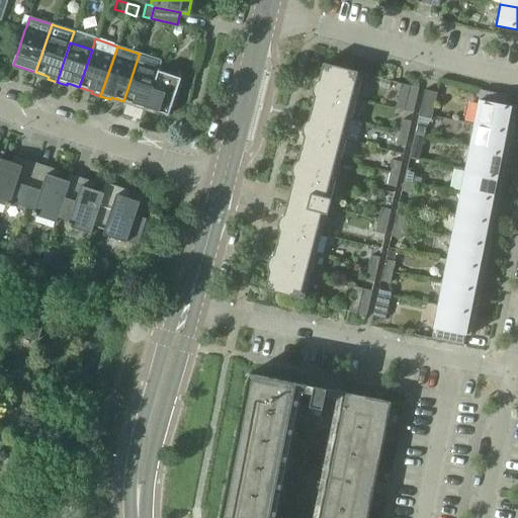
[(132,104),(145,108),(157,72),(161,62),(139,55),(123,101),(132,104)]
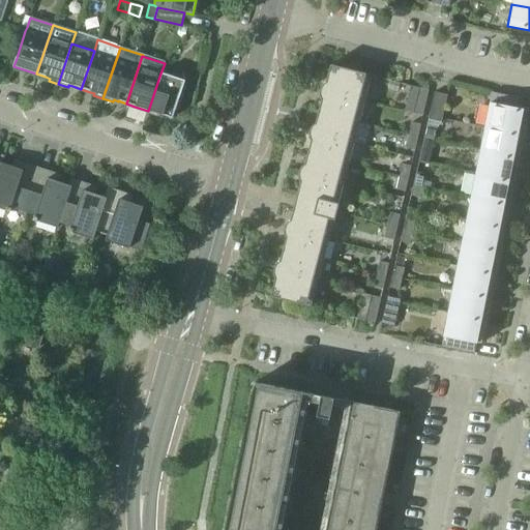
[(330,65),(324,87),(364,97),(371,76),(330,65)]
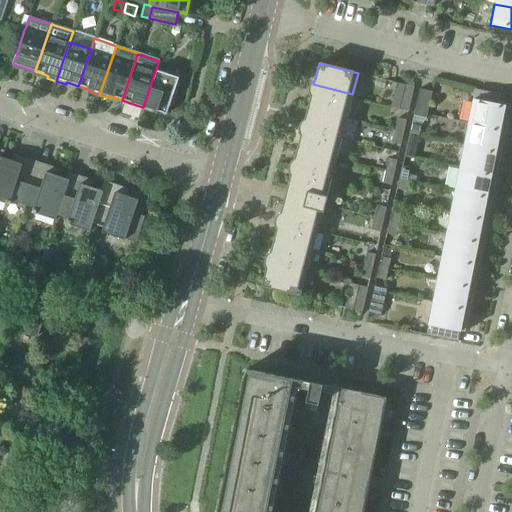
[(155,71),(143,107),(157,112),(166,115),(168,107),(171,108),(175,96),(173,95),(178,78),(155,71)]
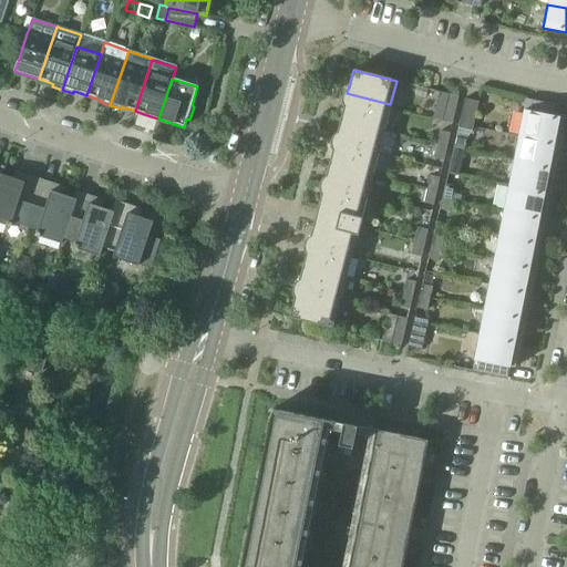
[(432,120),(452,124),(457,96),(441,93),(439,92),(432,120)]
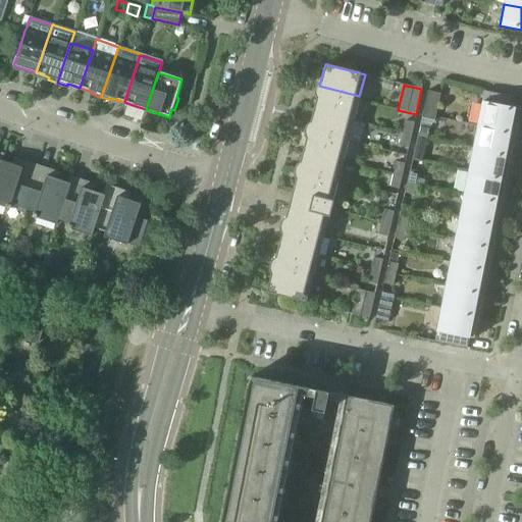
[(319,86),(314,107),(354,117),(359,96),(319,86)]
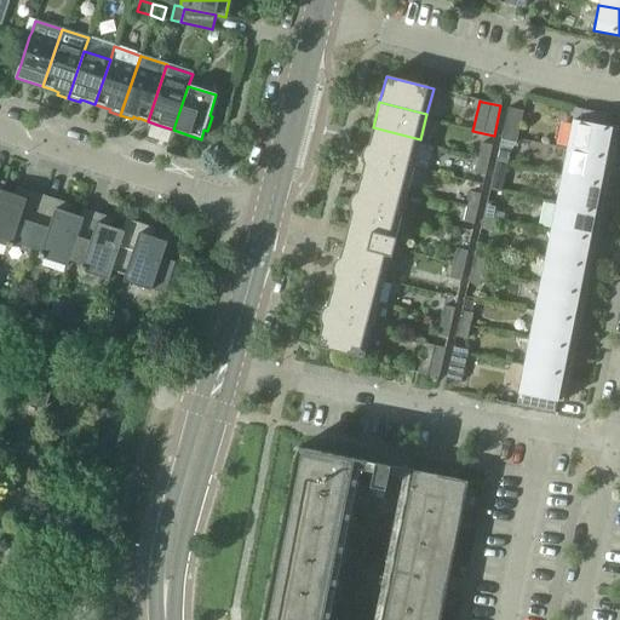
[(507,108),(500,139),(516,143),(523,112),(507,108)]
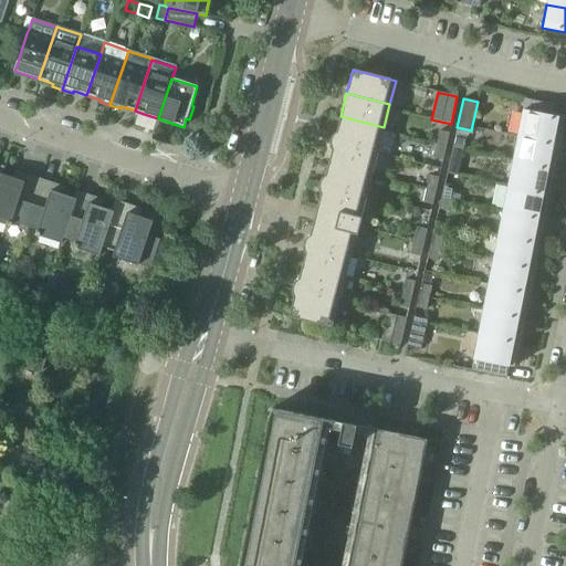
[(525,100),(517,136),(558,145),(558,144),(561,140),(562,137),(561,133),(563,118),(549,116),(552,105),(525,100)]
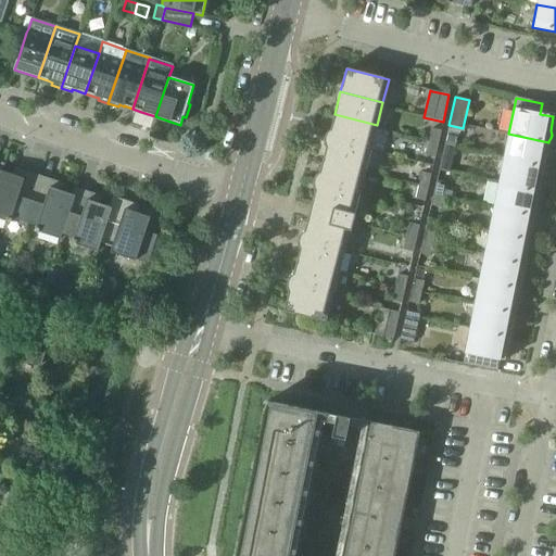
[(335,114),(328,137),(371,148),(377,125),(335,114)]
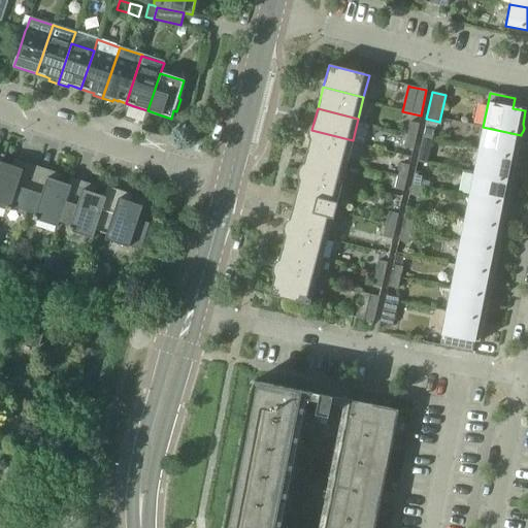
[(409,123),(406,135),(416,137),(419,125),(409,123)]
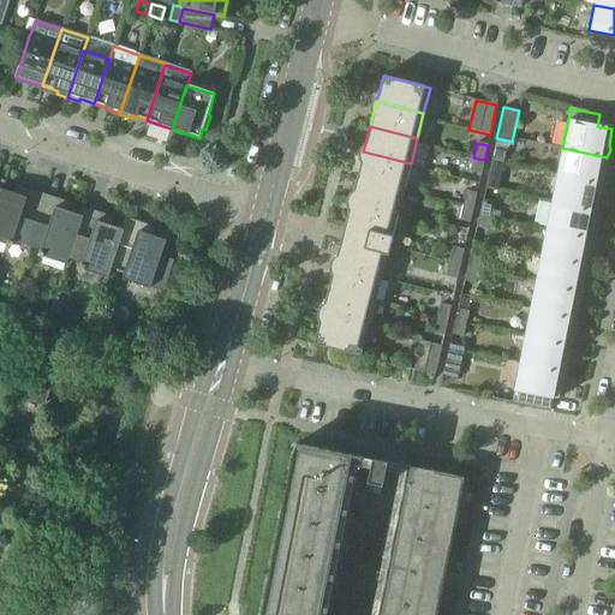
[(562,148),(557,175),(601,184),(602,183),(604,180),(605,175),(604,172),(607,157),(562,148)]
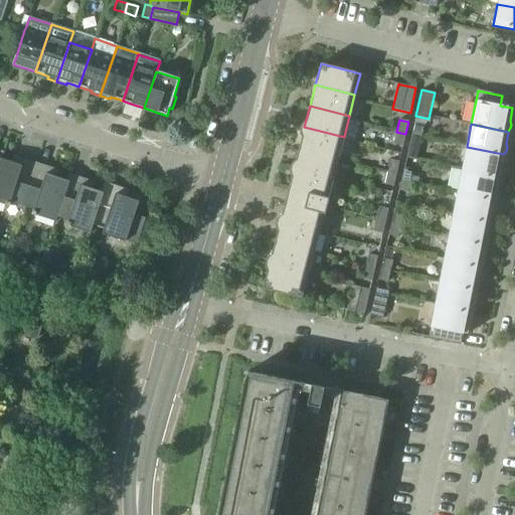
[(413,125),(411,135),(420,138),(422,127),(413,125)]
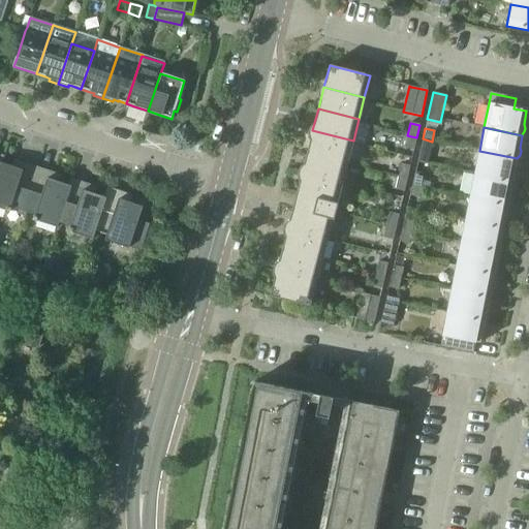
[(312,130),(307,151),(347,162),(353,141),(312,130)]
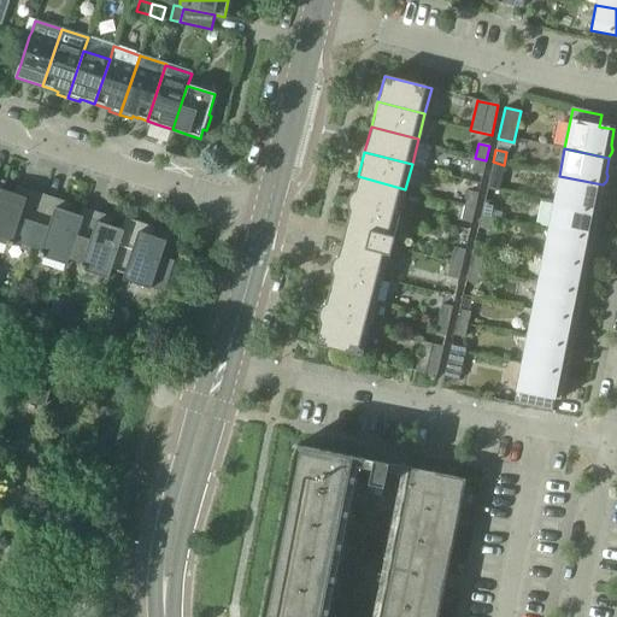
[(486,160),(475,158),(472,172),(482,175),(486,160)]
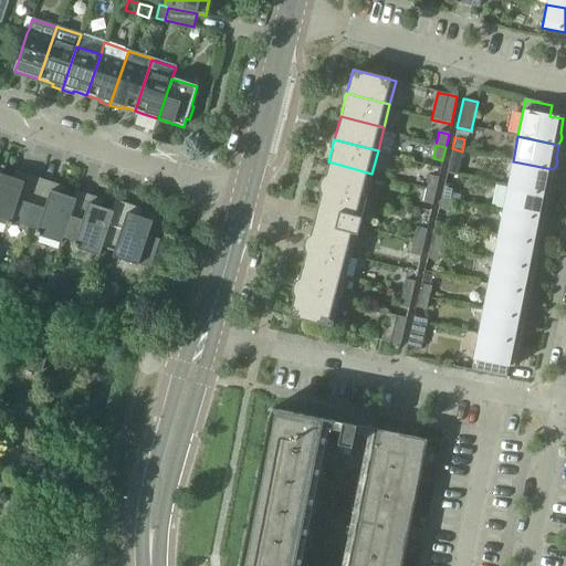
[(462,152),(452,148),(449,160),(460,163),(462,152)]
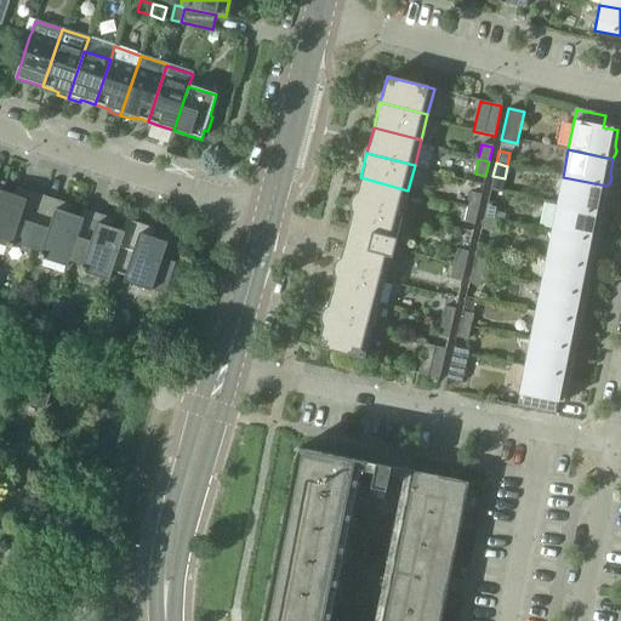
[(360,177),(354,203),(402,216),(408,191),(360,177)]
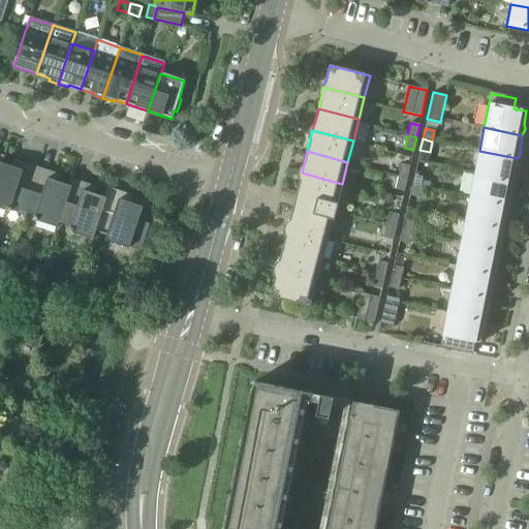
[(479,151),(474,174),(512,181),(512,180),(515,178),(516,175),(515,170),(517,158),(479,151)]
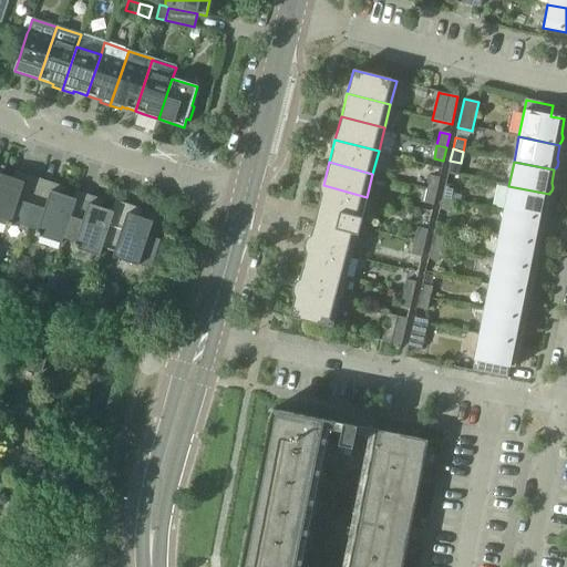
[(19,229),(22,230),(39,181),(20,174),(18,181),(0,175),(0,174),(0,223),(6,226),(10,227),(11,224),(11,222),(20,225),(19,229)]
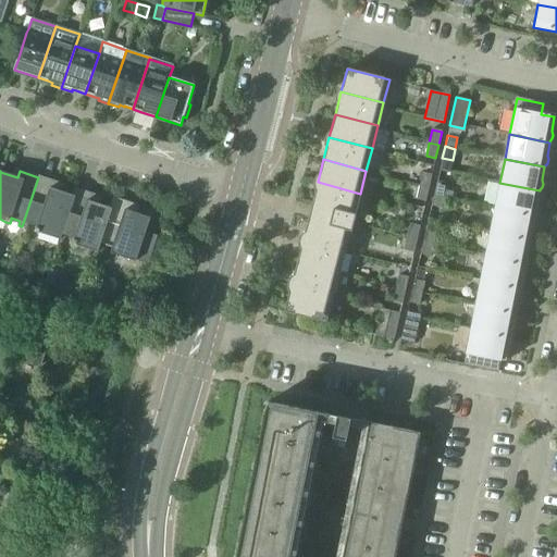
[(422,173),(419,186),(429,188),(432,175),(422,173)]
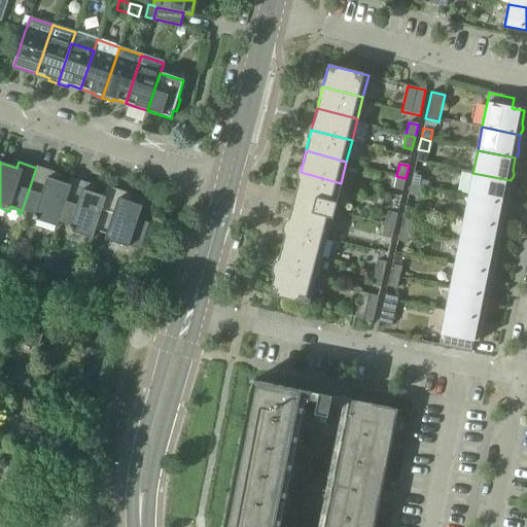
[(57,226),(59,222),(58,222),(70,185),(69,185),(53,180),(55,174),(36,168),(21,214),(25,216),(27,211),(35,214),(34,215),(32,219),(36,220),(57,226)]
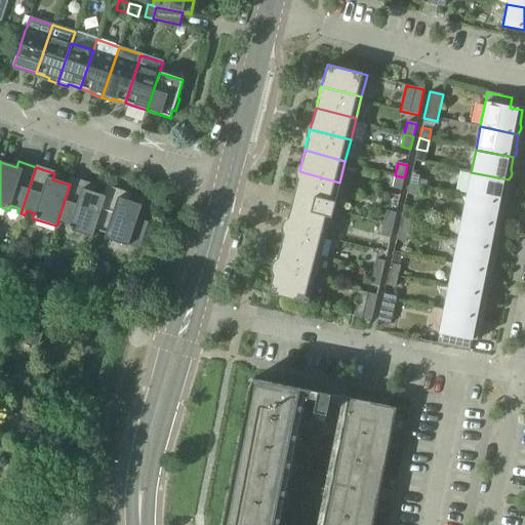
[(293,193),(297,194),(329,202),(333,203),(339,183),(299,171),(293,193)]
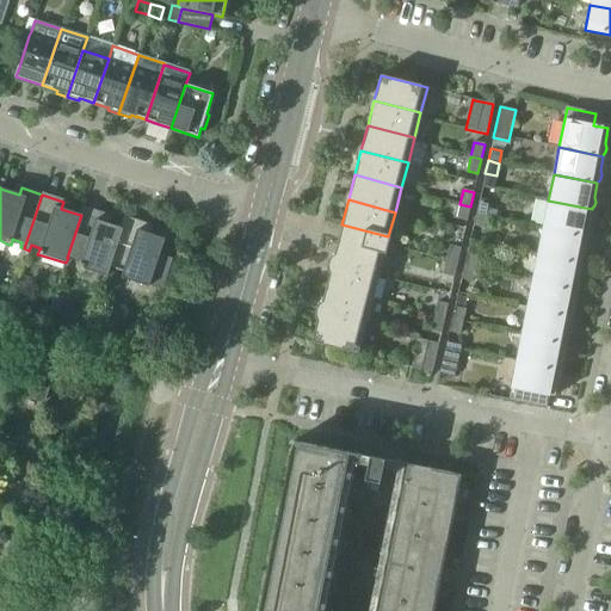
[(479,201),(476,214),(487,216),(489,204),(479,201)]
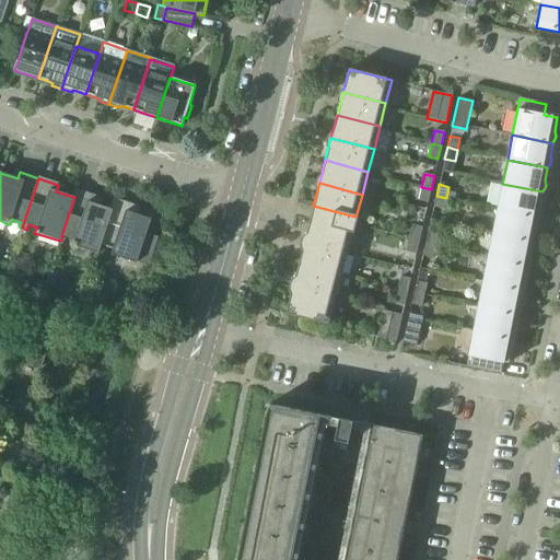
[(502,184),(498,208),(538,217),(538,216),(540,212),(541,209),(540,206),(543,191),(502,184)]
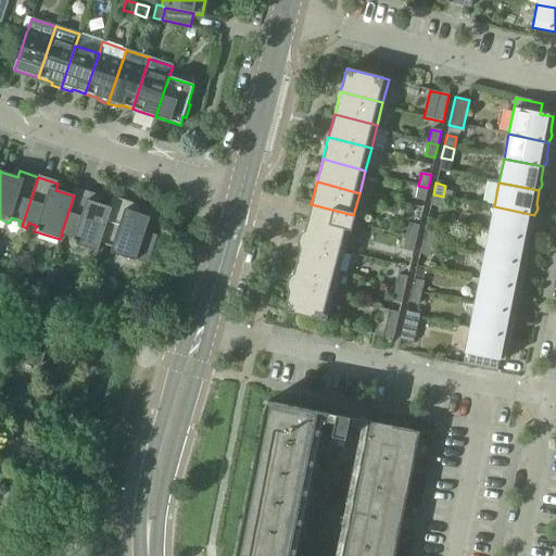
[(428,188),(418,186),(415,199),(425,201),(428,188)]
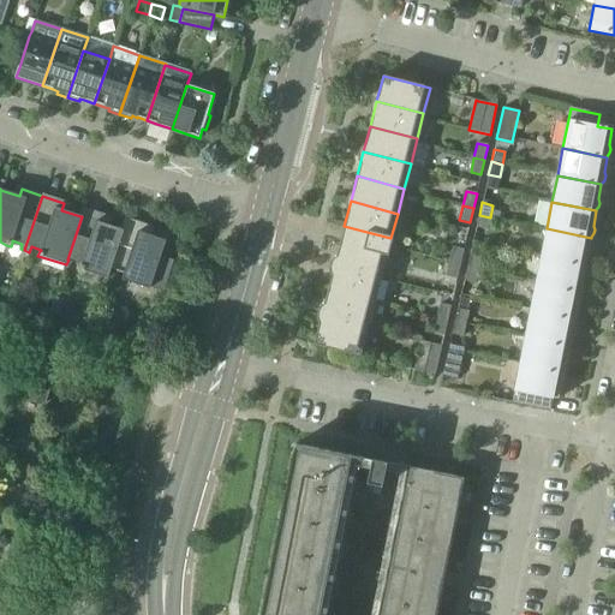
[(107,279),(108,275),(111,269),(109,269),(123,231),(121,230),(102,224),(105,216),(83,209),(81,216),(82,216),(67,260),(69,260),(66,264),(70,266),(72,261),(82,263),(81,266),(79,269),(83,270),(107,279)]
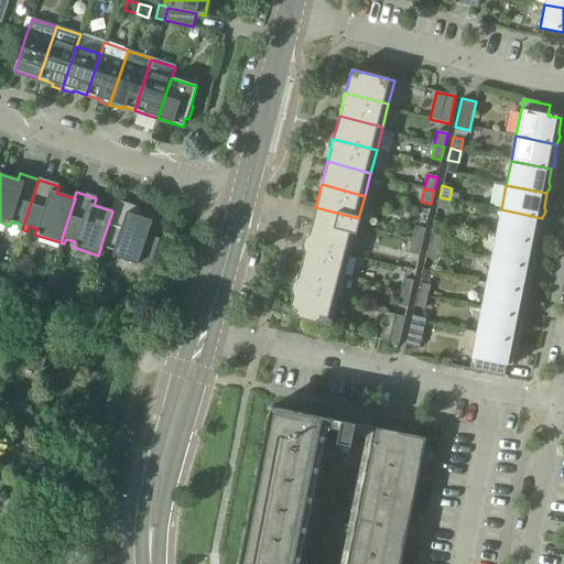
[(449,199),(440,197),(436,208),(447,210),(449,199)]
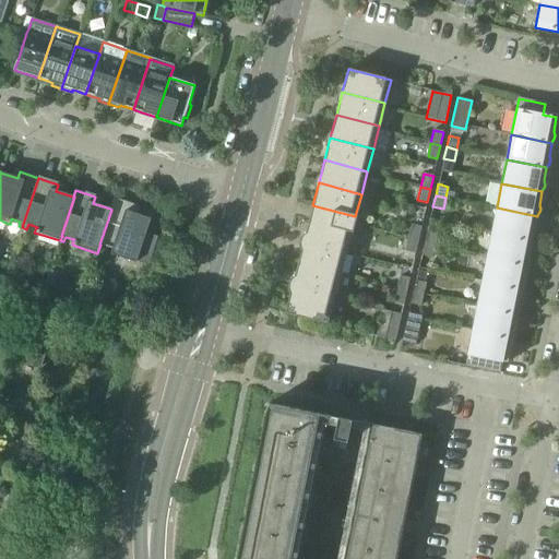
[(100,245),(98,250),(102,251),(104,246),(113,249),(111,250),(110,254),(114,256),(135,262),(137,260),(147,263),(155,238),(145,235),(151,218),(132,213),(133,206),(114,200),(110,209),(111,210),(99,245),(100,245)]
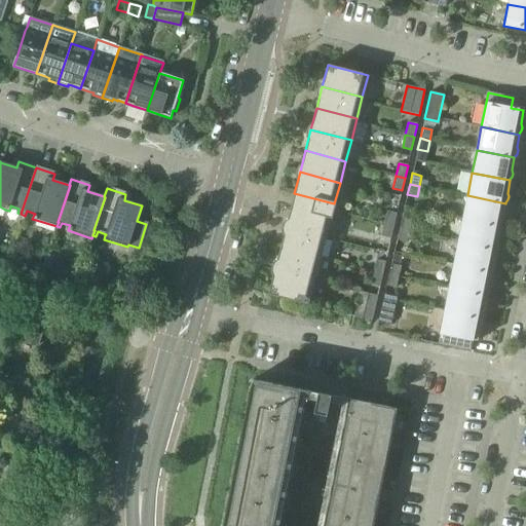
[(298,194),(295,208),(326,216),(330,202),(298,194)]
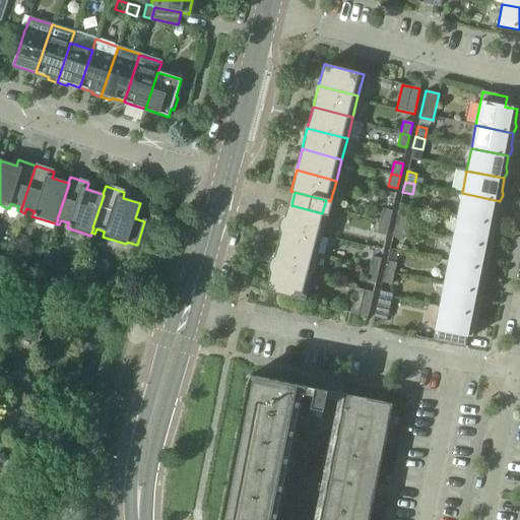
[(462,193),(457,216),(495,223),(495,222),(498,220),(498,216),(497,213),(500,201),(462,193)]
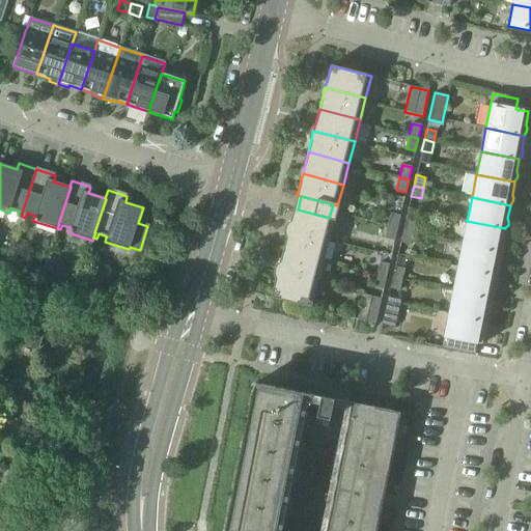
[(294,208),(287,231),(329,242),(334,220),(329,218),(298,210),(294,208)]
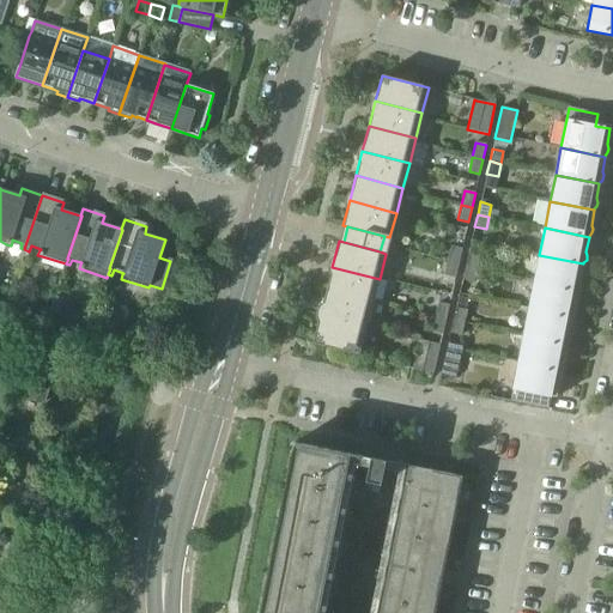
[(451,247),(448,261),(459,263),(462,249),(451,247)]
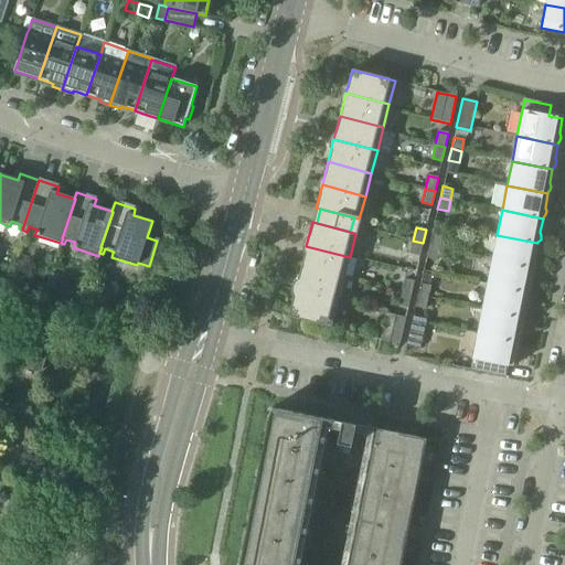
[(432,235),(428,246),(439,248),(441,237),(432,235)]
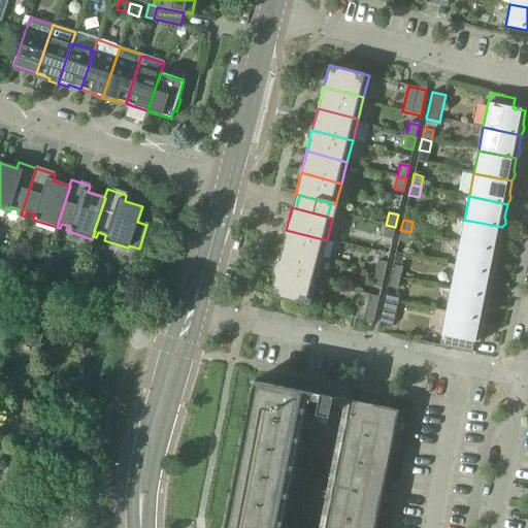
[(464,220),(460,242),(498,250),(500,246),(501,243),(500,239),(502,227),(464,220)]
